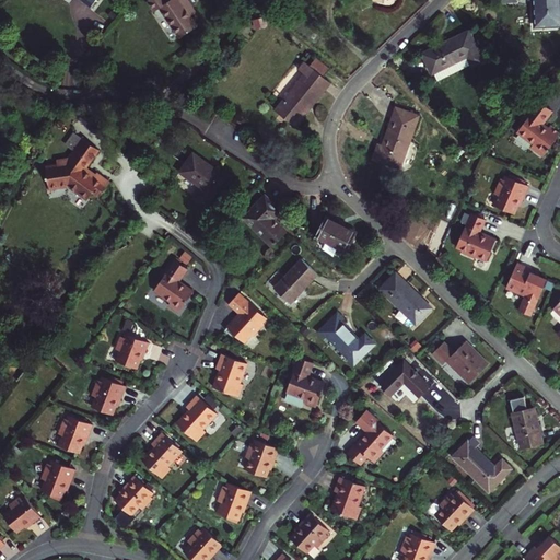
[(195,27),(188,18),(184,11),(190,7),(185,0),(170,0),(168,1),(167,0),(146,0),(152,11),(159,8),(177,38),(195,27)]
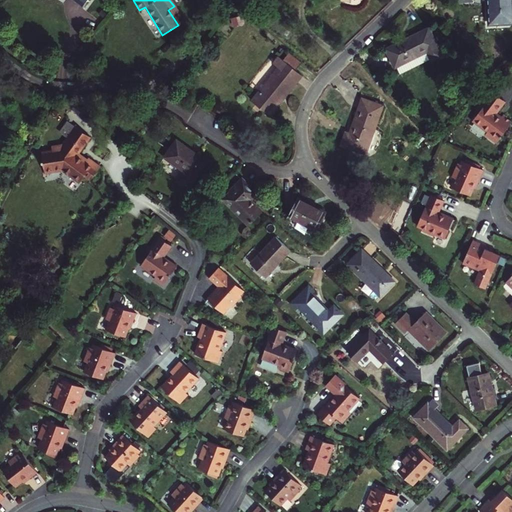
[(488,0),(489,22),(490,22),(511,20),(510,0),(488,0)]
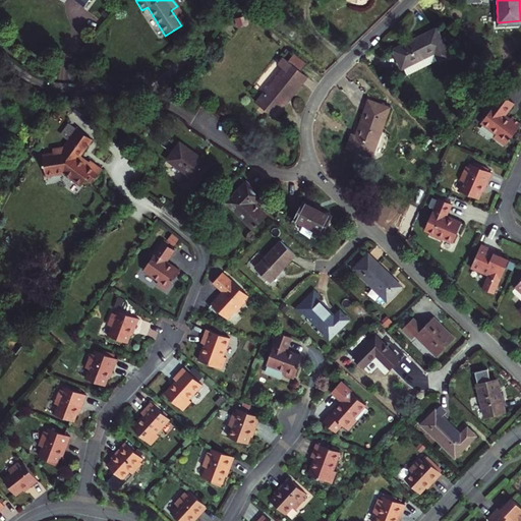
[(181,13),(177,6),(171,10),(175,16),(181,13)]
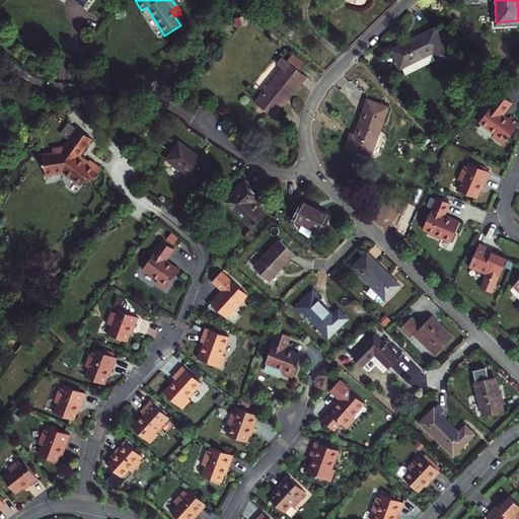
[(393,48),(403,68),(406,67),(410,72),(436,60),(437,62),(450,56),(436,26),(393,48)]
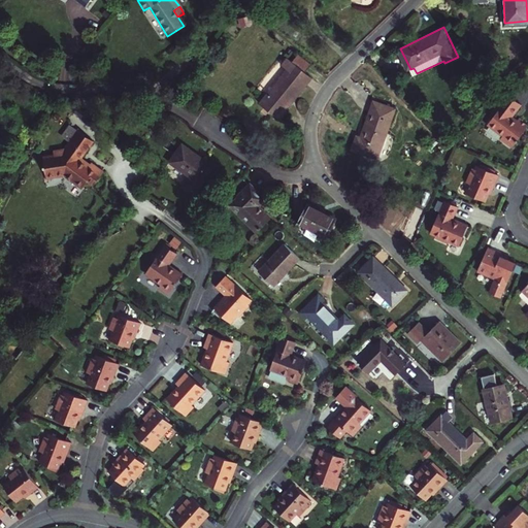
[(275,113),(278,116),(305,81),(283,63),(275,71),(282,75),(255,109),(269,122),(275,113)]
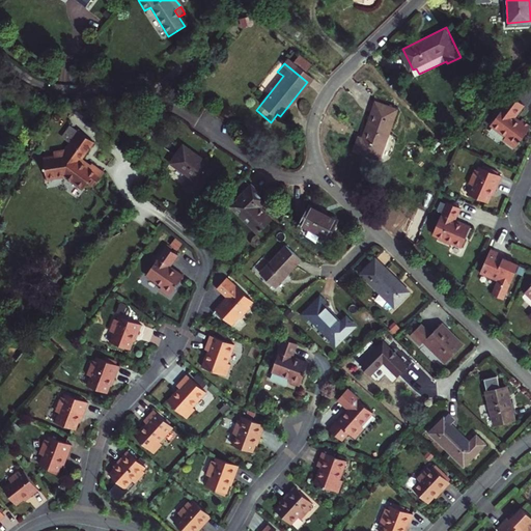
[(499,135),(511,143),(525,118),(514,112),(512,114),(507,111),(514,98),(500,89),(491,105),(493,107),(484,122),(501,132),(499,135)]
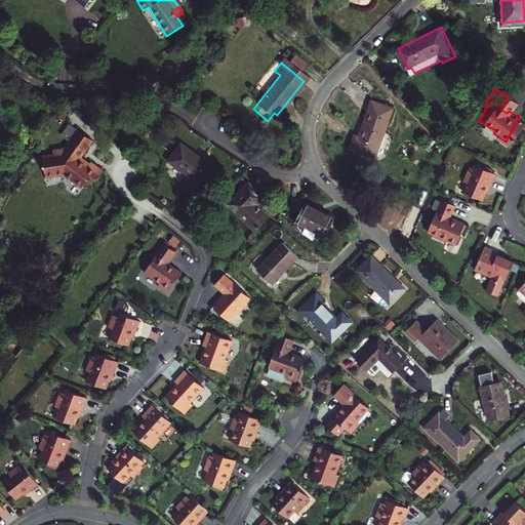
[(386,111),(364,104),(353,138),(350,137),(345,151),(369,159),(386,111)]
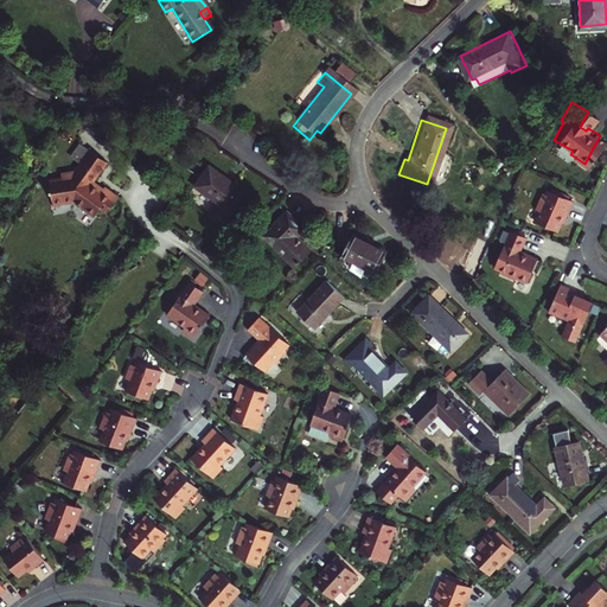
[(317,131),(310,140),(313,142),(320,133),(317,131)]
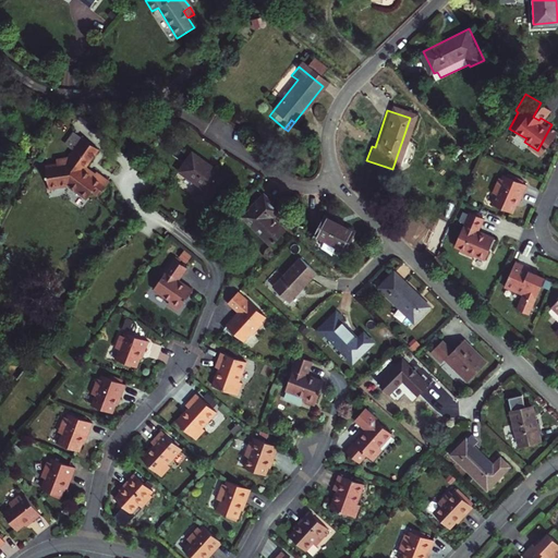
[(102,159),(79,141),(70,154),(79,160),(73,167),(58,172),(60,178),(50,182),(57,197),(74,190),(93,204),(98,196),(105,201),(116,186),(104,177),(102,178),(94,171),(102,159)]
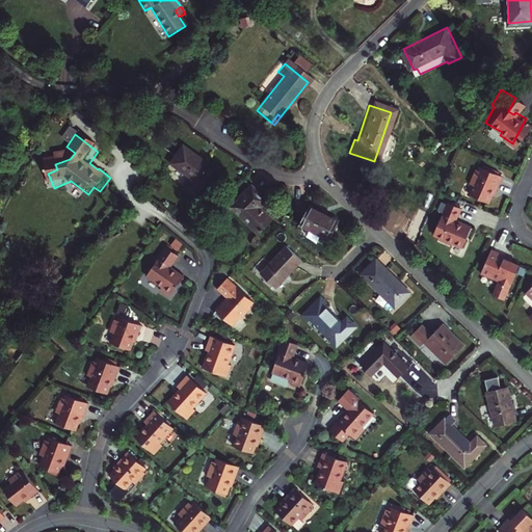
[(212,171),(180,150),(168,165),(188,180),(182,190),(193,198),(212,171)]
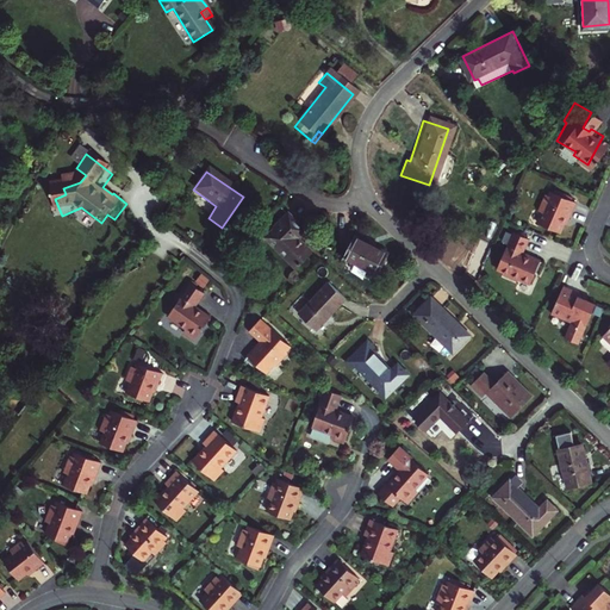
[(567,223),(577,200),(547,187),(546,191),(543,190),(536,206),(541,209),(536,219),(561,230),(565,222),(567,223)]
